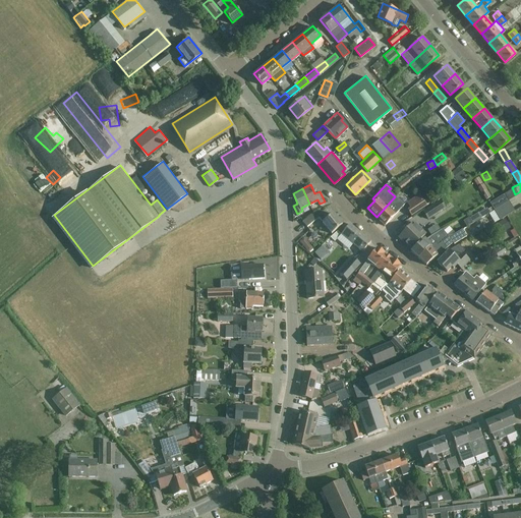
[(509,199),(504,192),(489,202),(494,209),(509,199)]
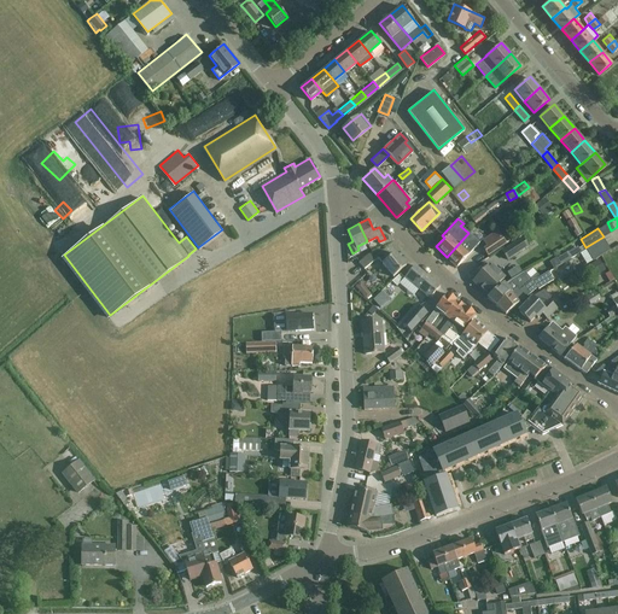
[(484,247),(488,253),(506,241),(497,231),(483,239),(488,245),(484,247)]
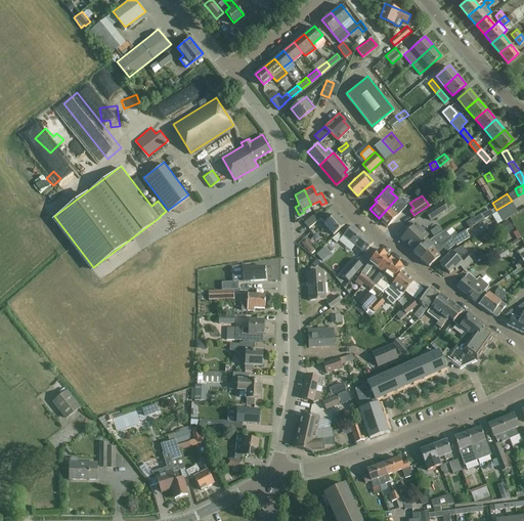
[(397,198),(379,218),(387,225),(405,206),(397,198)]
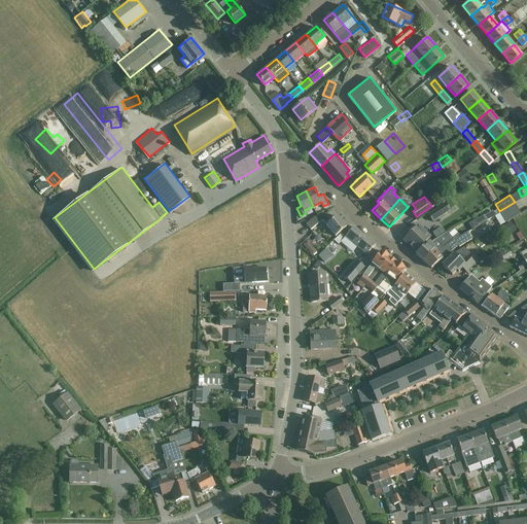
[(446,201),(428,212),(432,219),(451,208),(446,201)]
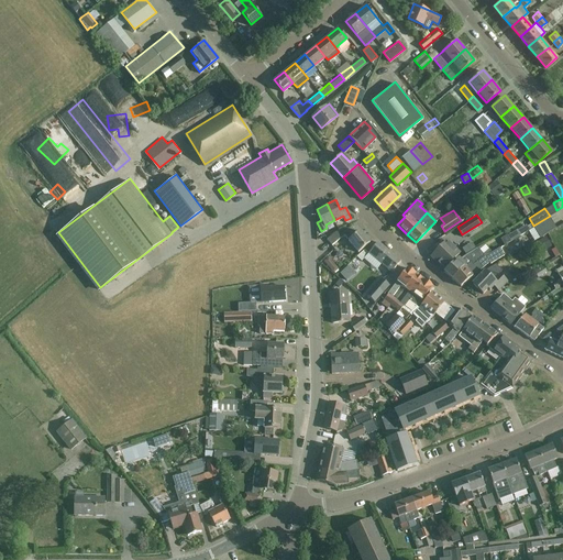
[(533,226),(540,237),(556,227),(550,216),(533,226)]
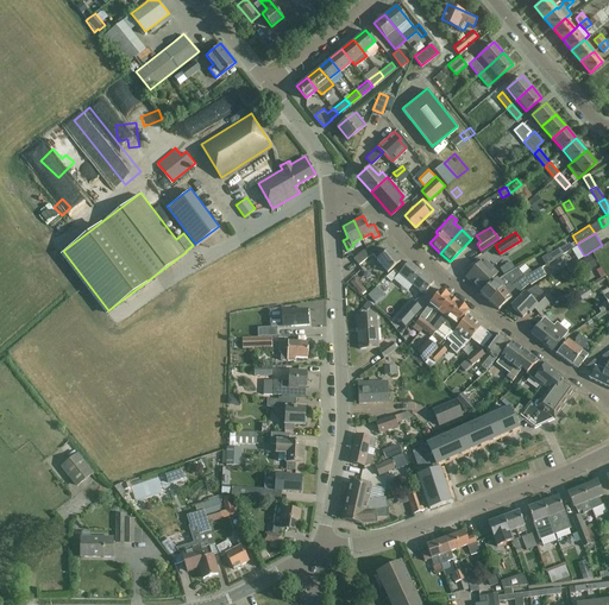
[(372,252),(368,246),(353,257),(359,263),(372,252)]
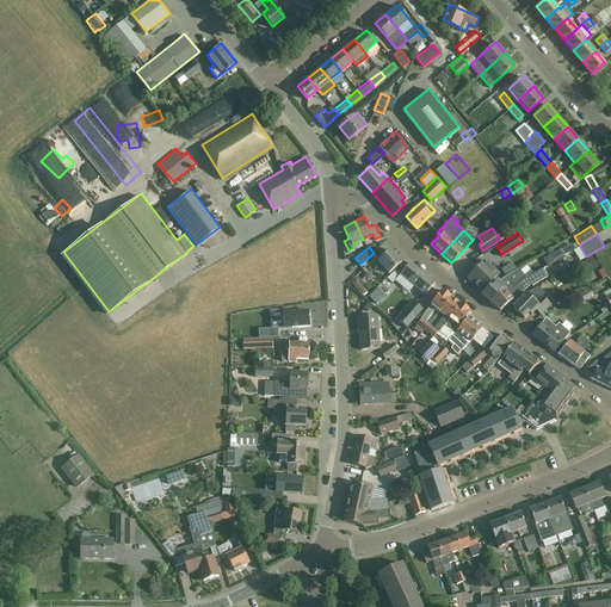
[(550,254),(554,260),(565,253),(561,247),(550,254)]
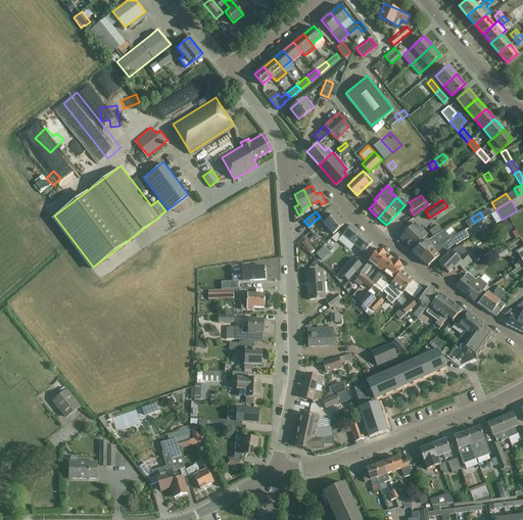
[(320,217),(333,233),(343,224),(334,213),(329,218),(325,213),(320,217)]
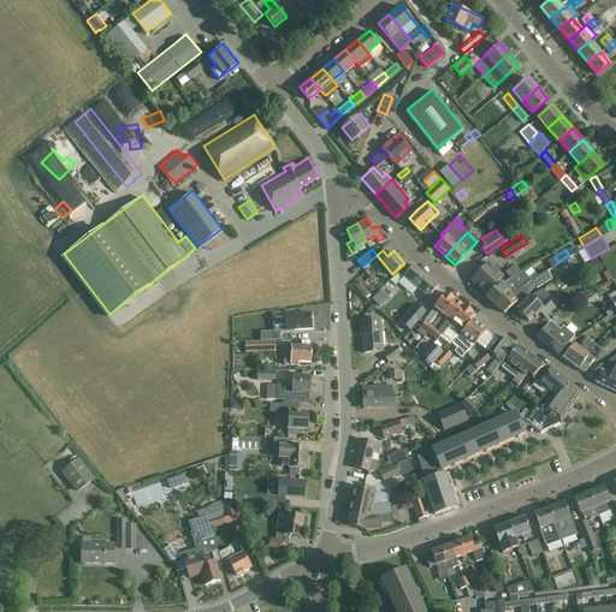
[(472,278),(485,292),(503,275),(490,261),(472,278)]
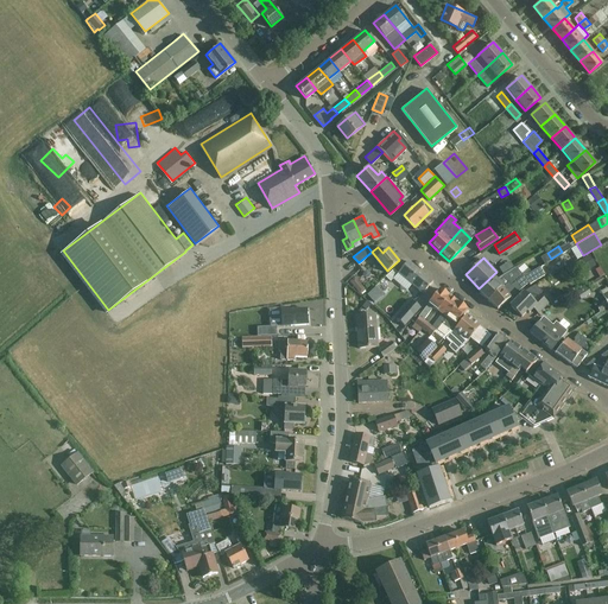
[(432,280),(407,260),(398,271),(423,292),(432,280)]
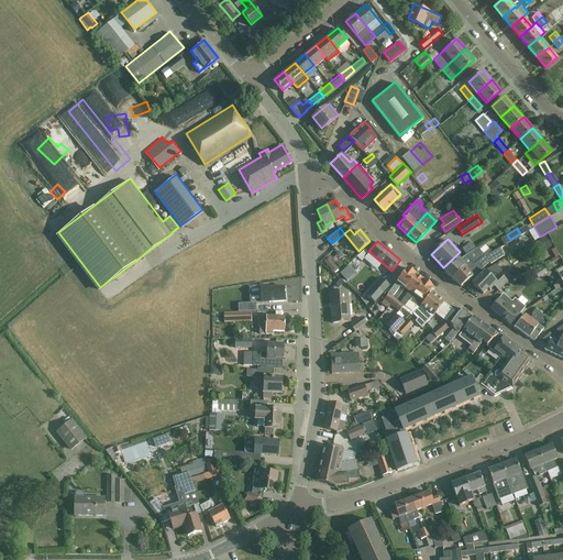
[(443,270),(451,276),(471,260),(473,263),(484,253),(477,246),(466,253),(460,257),(459,257),(453,261),(443,270)]
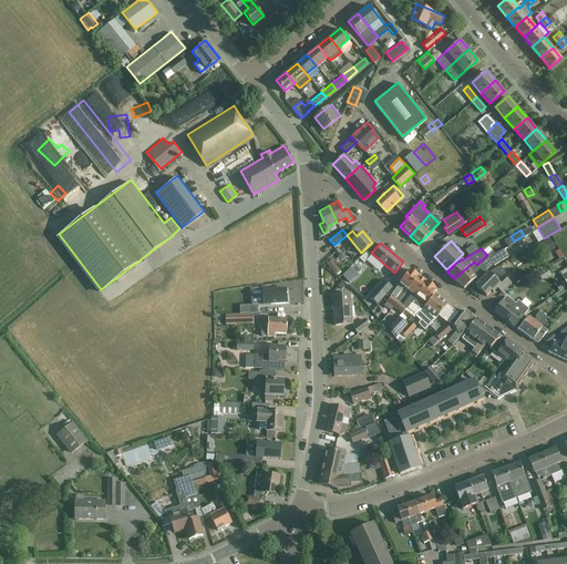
[(474,262),(454,278),(464,287),(464,286),(465,286),(472,280),(492,263),(493,263),(494,264),(507,256),(503,248),(494,254),(487,255),(476,265),(474,262)]
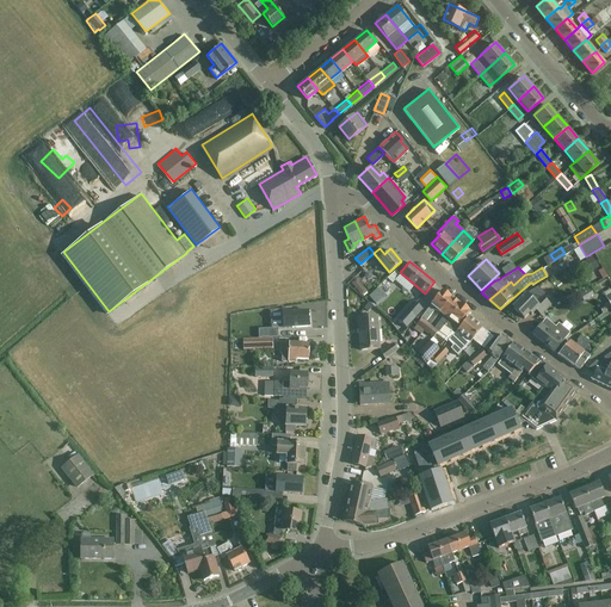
[(392,280),(400,273),(395,268),(387,276),(392,280)]
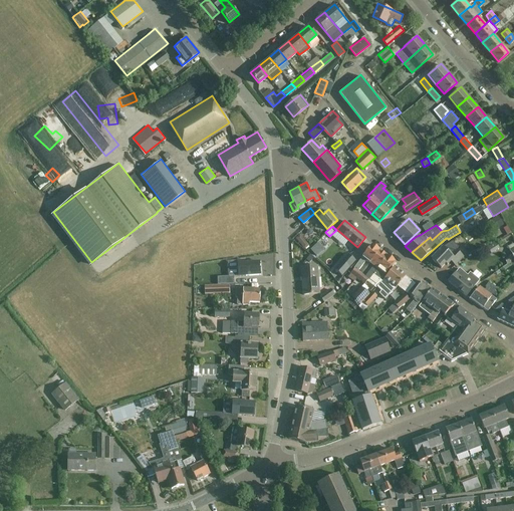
[(442,246),(438,250),(431,257),(441,266),(445,262),(447,263),(451,260),(455,264),(463,255),(455,248),(457,245),(456,245),(452,241),(452,240),(442,246)]
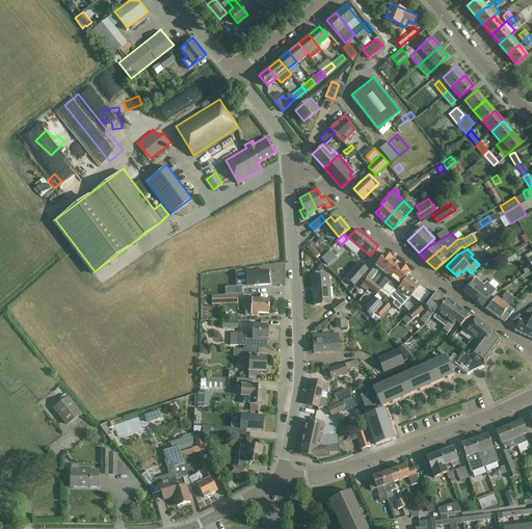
[(360,279),(363,281),(367,275),(370,279),(374,273),(379,267),(382,270),(393,258),(384,252),(370,270),(369,269),(360,279)]
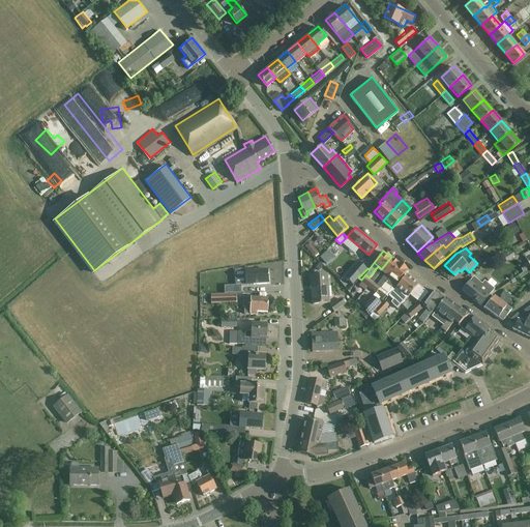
[(377,284),(380,286),(381,287),(399,263),(391,257),(381,269),(385,272),(377,284)]
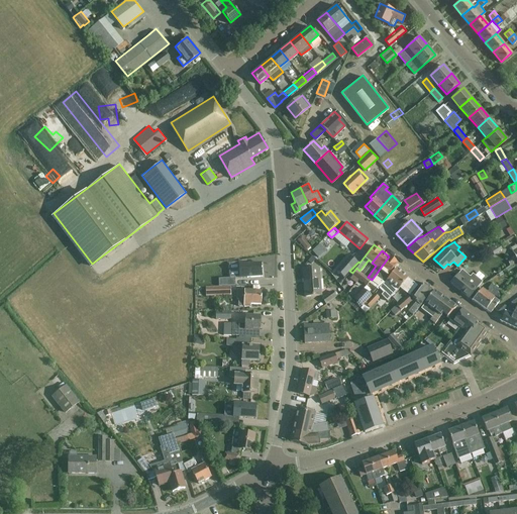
[(343,276),(357,261),(350,254),(336,270),(343,276)]
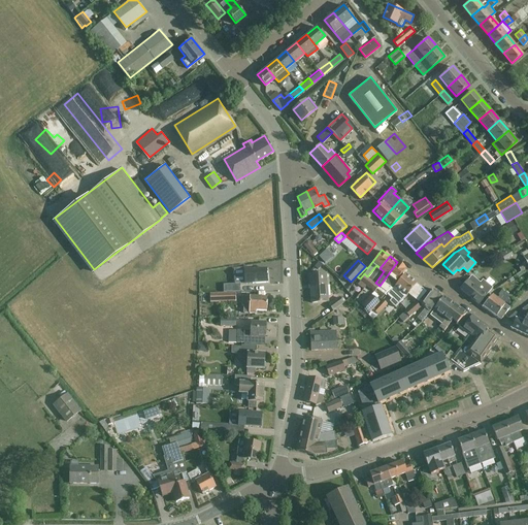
[(397,261),(397,262),(380,286),(378,285),(378,286),(387,292),(391,287),(396,281),(405,267),(397,261)]
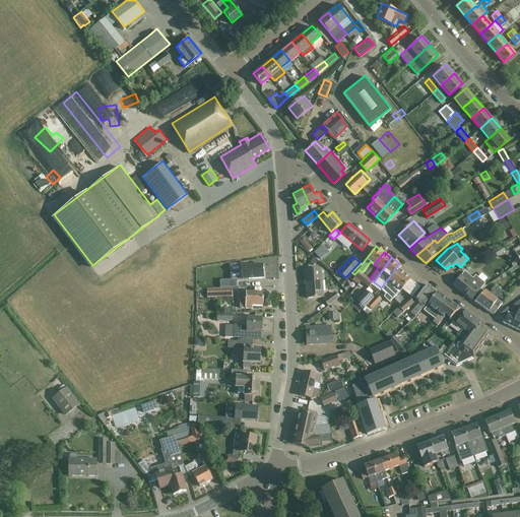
[(248,261),(240,262),(241,278),(248,277),(263,276),(262,263),(248,264),(248,261)]
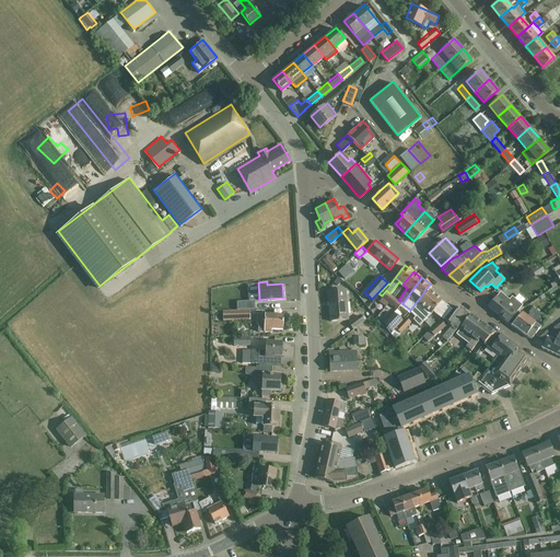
[(343,289),(339,289),(328,290),(330,320),(346,318),(343,289)]
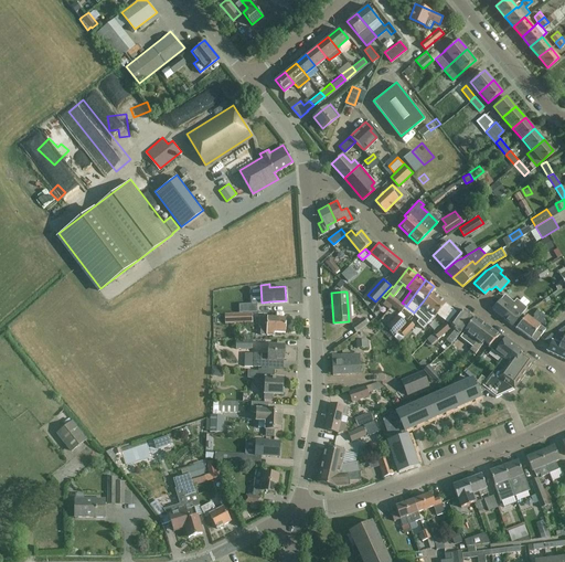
[(447,321),(449,319),(456,310),(433,292),(417,310),(419,311),(416,314),(419,318),(416,320),(423,327),(435,316),(437,313),(447,321)]
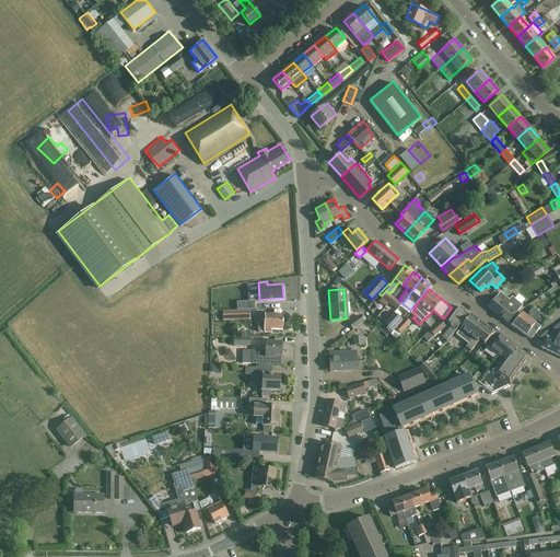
[(382,296),(382,297),(388,301),(393,296),(389,293),(386,290),(382,296)]
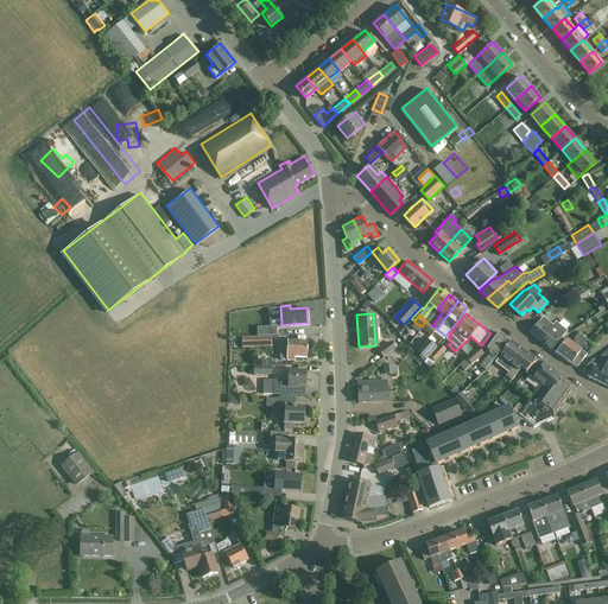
[(556,319),(552,323),(543,315),(530,331),(551,349),(558,339),(558,341),(561,338),(561,337),(568,329),(556,319)]
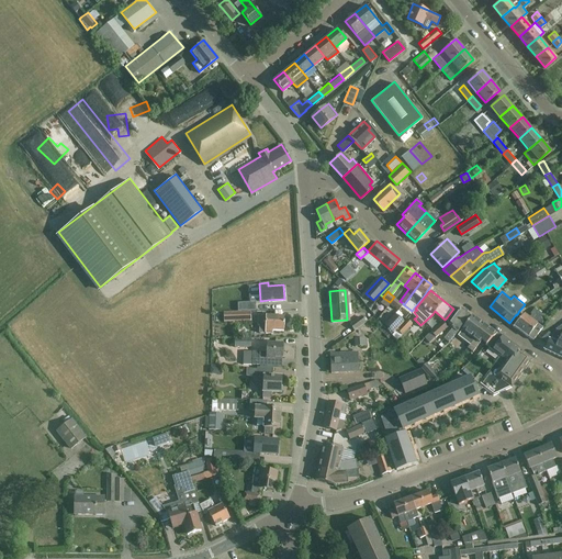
[(394,297),(390,302),(398,309),(403,304),(403,303),(400,301),(394,297)]
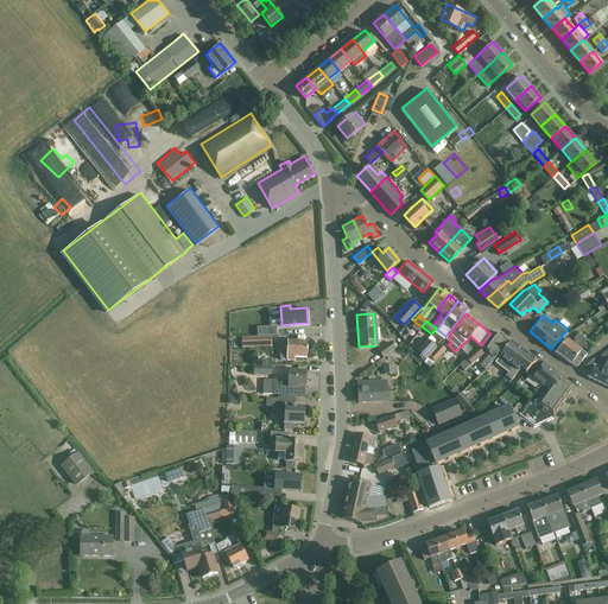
[(480,364),(486,368),(488,364),(508,338),(499,331),(486,349),(489,353),(483,361),(480,364)]
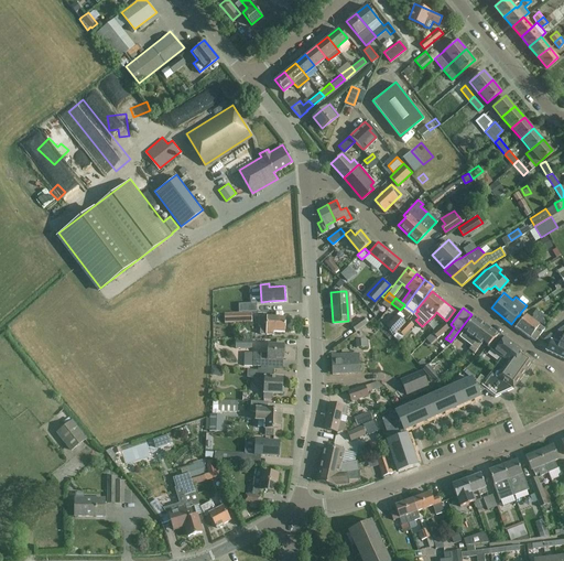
[(522,316),(516,325),(524,332),(525,334),(534,340),(541,331),(544,327),(538,323),(544,314),(535,308),(532,313),(533,314),(531,317),(524,313),(522,316)]
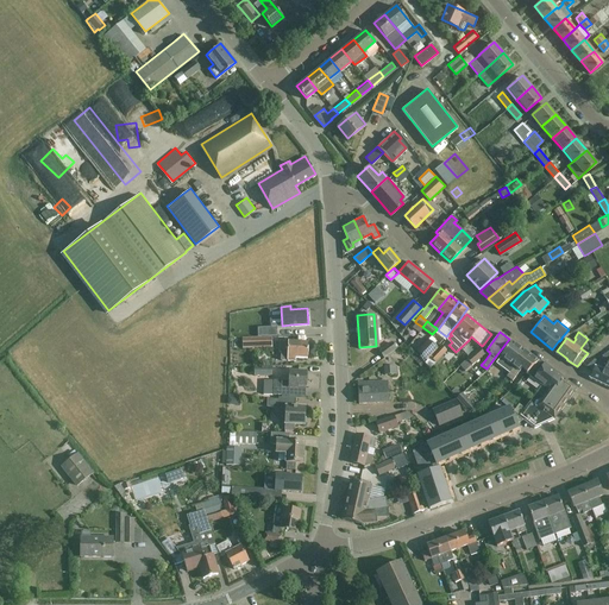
[(243,336),(243,346),(271,346),(271,335),(243,336)]
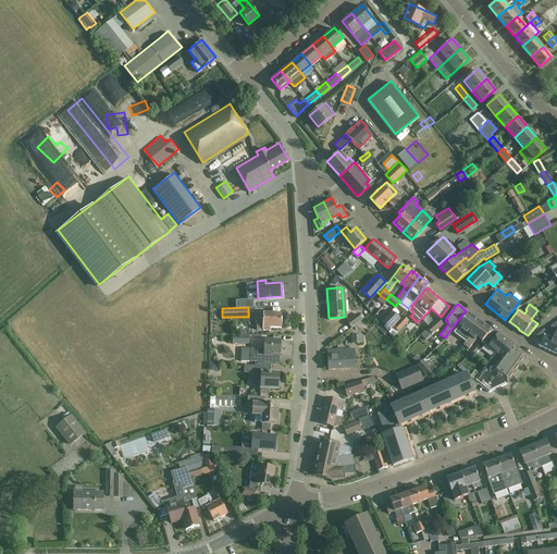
[(388,328),(399,317),(392,309),(381,320),(388,328)]
